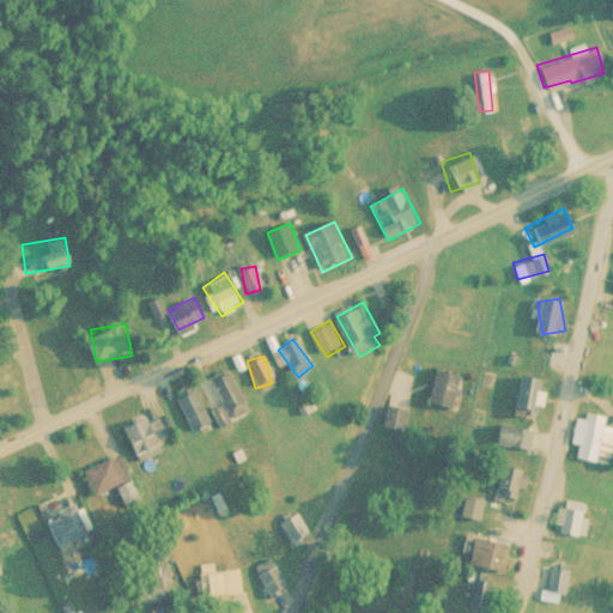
[(463,377),(441,369),(429,400),(451,408),(463,377)]
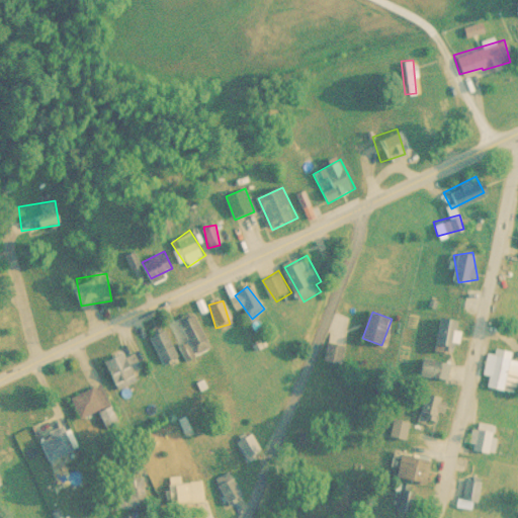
[(203,355),(214,348),(193,317),(182,325),(203,355)]
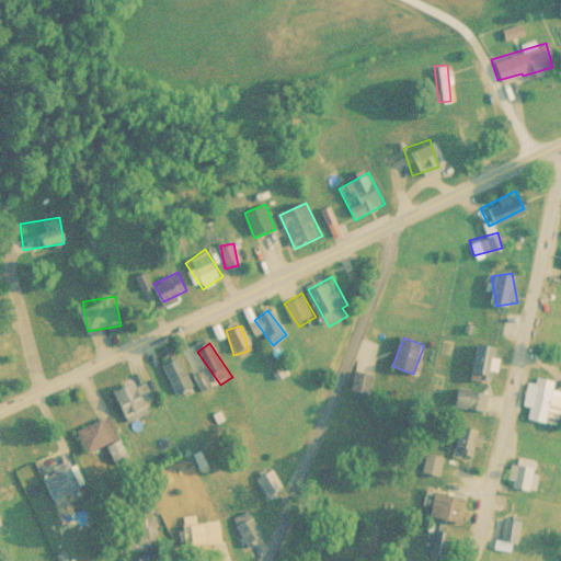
[(500,345),(476,345),(476,382),(500,382),(500,345)]
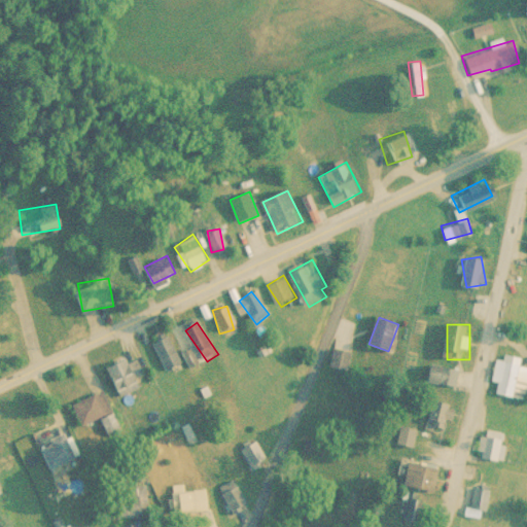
[(153,340),(163,373),(178,367),(168,336),(153,340)]
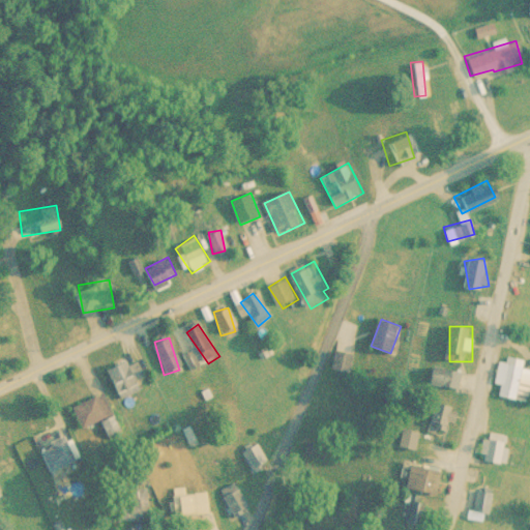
[(351,372),(353,353),(336,351),(334,370),(351,372)]
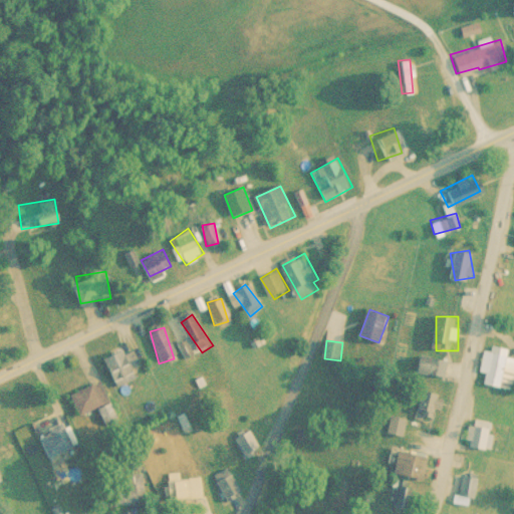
[(103,359),(116,389),(140,378),(126,349),(103,359)]
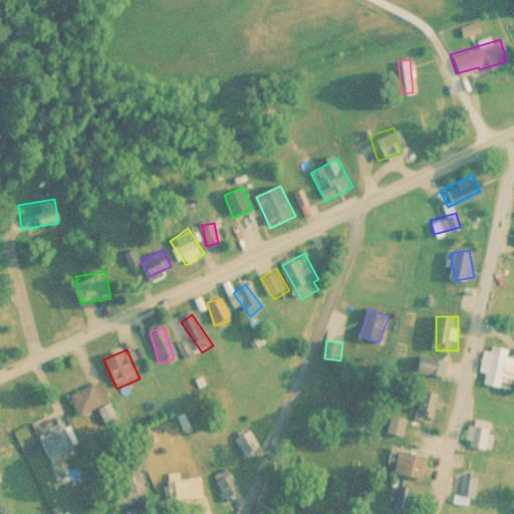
[(482,372),(489,373),(487,384),(513,389),(513,356),(486,351),(482,372)]
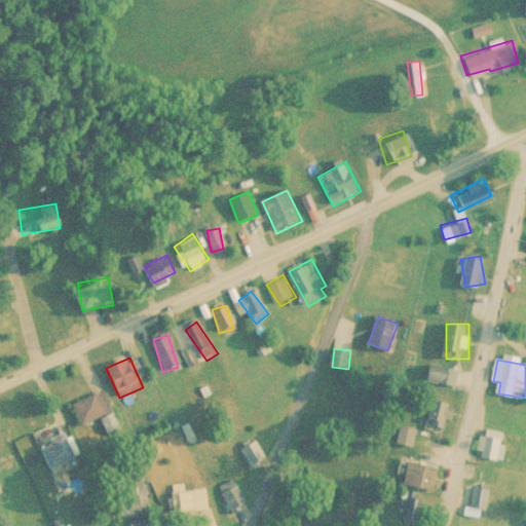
[(453,385),(455,367),(427,365),(425,382),(453,385)]
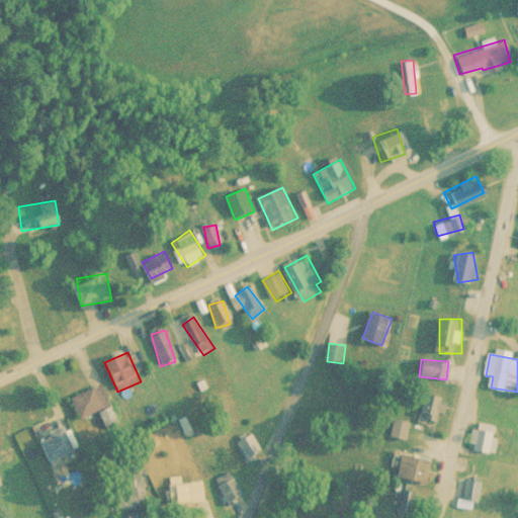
[(103,383),(72,398),(82,420),(99,412),(105,428),(119,422),(103,383)]
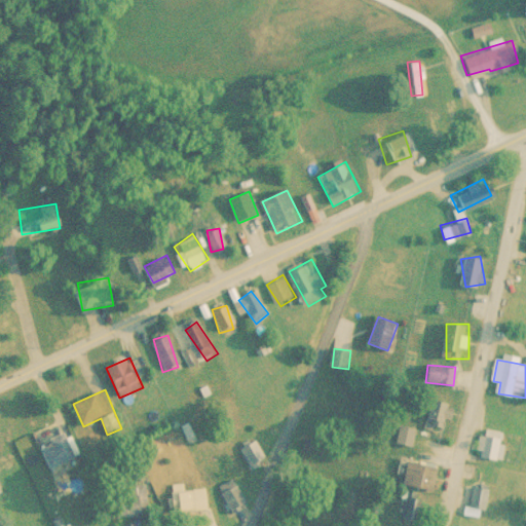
[(450,419),(454,420),(458,408),(431,400),(424,425),(446,431),(450,419)]
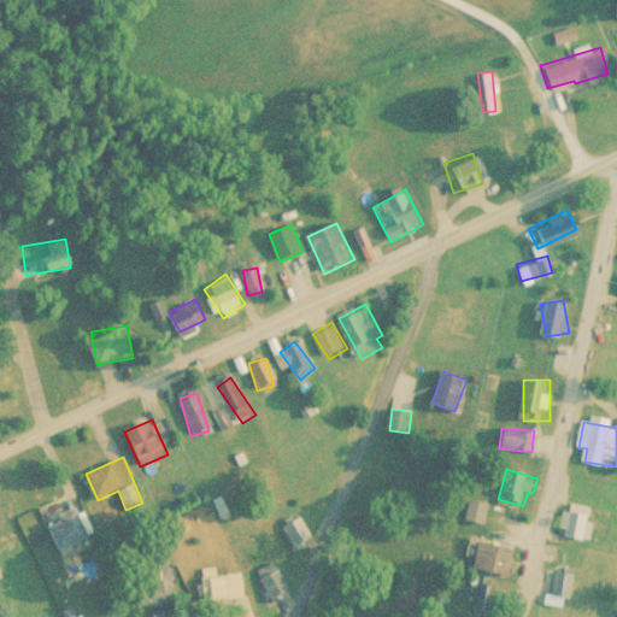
[(488,503),(469,503),(469,522),(488,522),(488,503)]
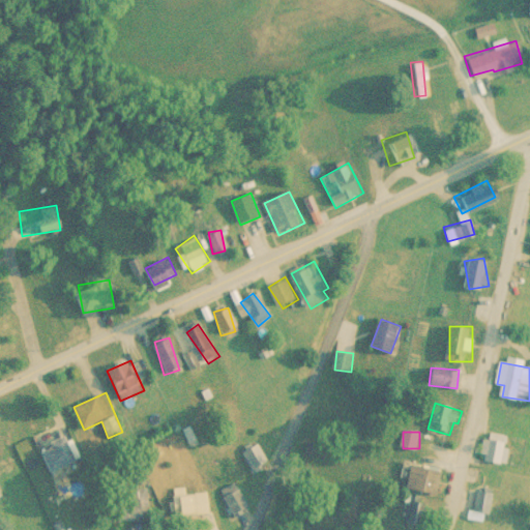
[(488,463),(508,463),(508,434),(488,434),(488,463)]
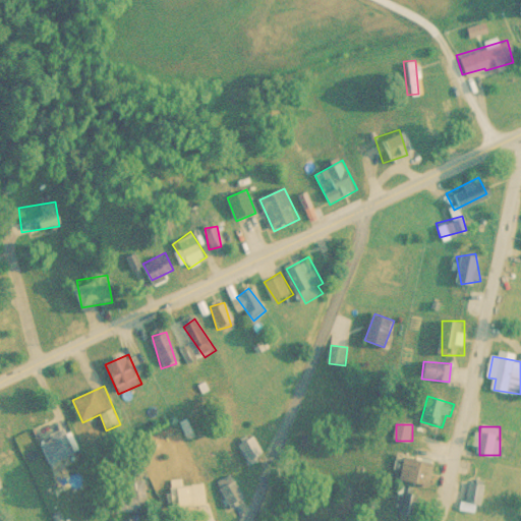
[(56,465),(80,453),(68,427),(44,440),(56,465)]
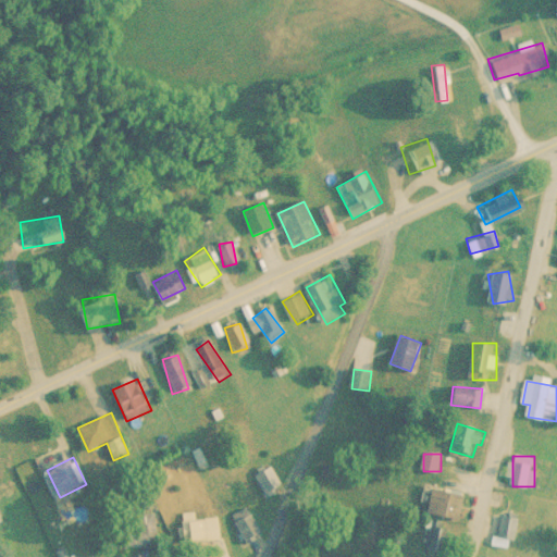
[(267,500),(281,492),(264,465),(250,473),(267,500)]
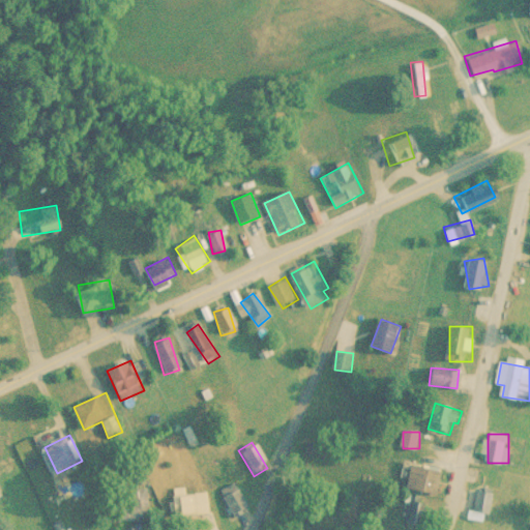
[(409,490),(440,496),(445,471),(414,466),(409,490)]
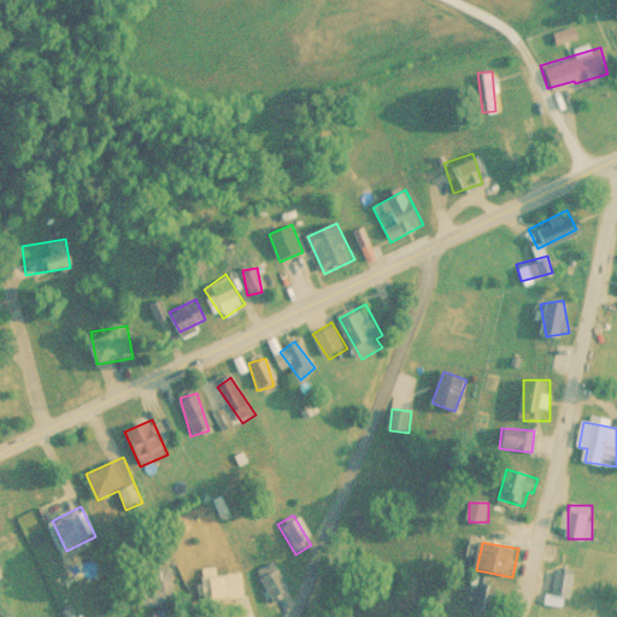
[(281,600),(293,583),(268,564),(256,581),(281,600)]
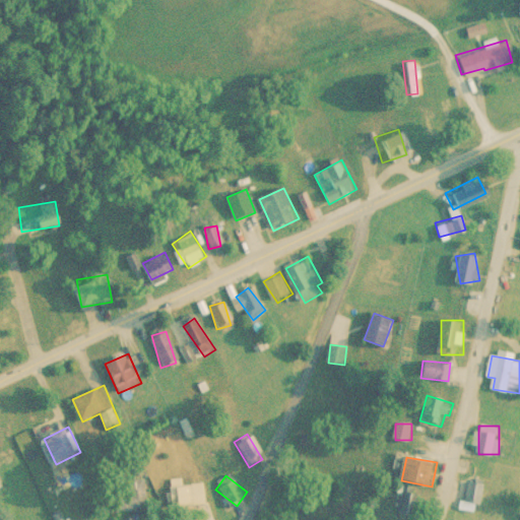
[(489,504),(489,481),(465,481),(465,504),(489,504)]
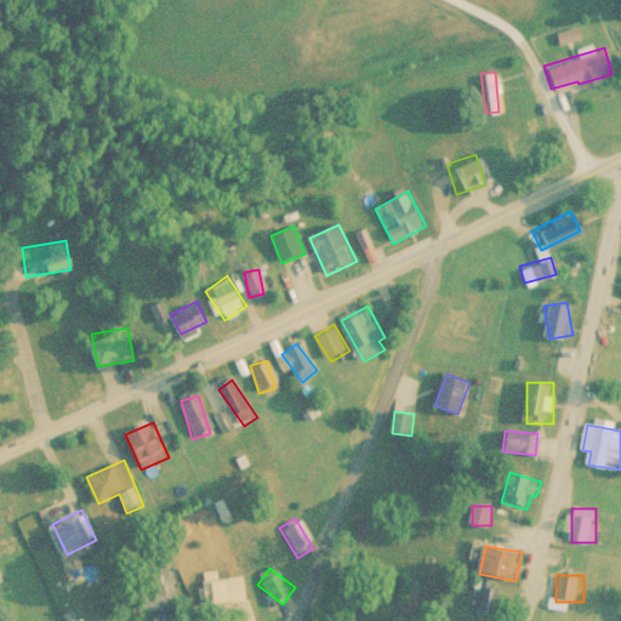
[(496,617),(502,584),(476,579),(469,613),(496,617)]
